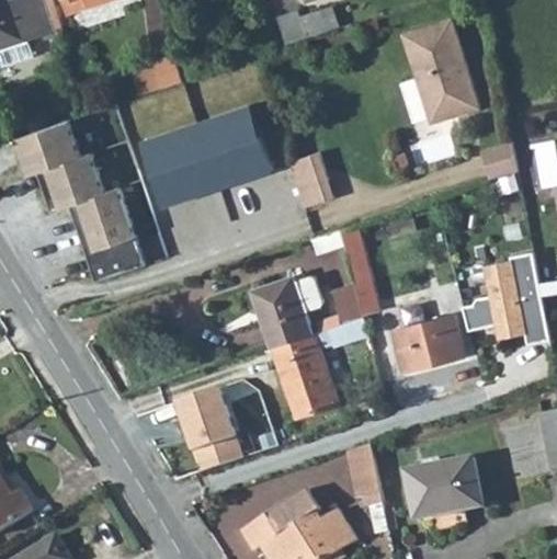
[(0,48),(23,41),(54,31),(44,0),(12,0),(9,1),(8,0),(0,0),(0,48)]
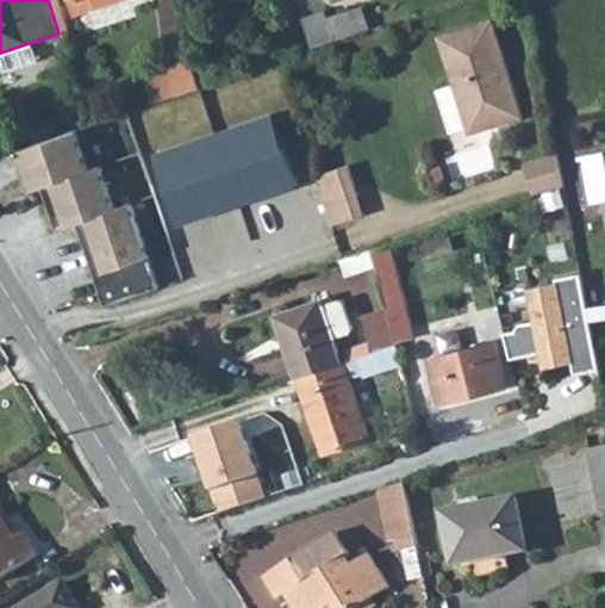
[(66,0),(72,16),(117,0),(66,0)]
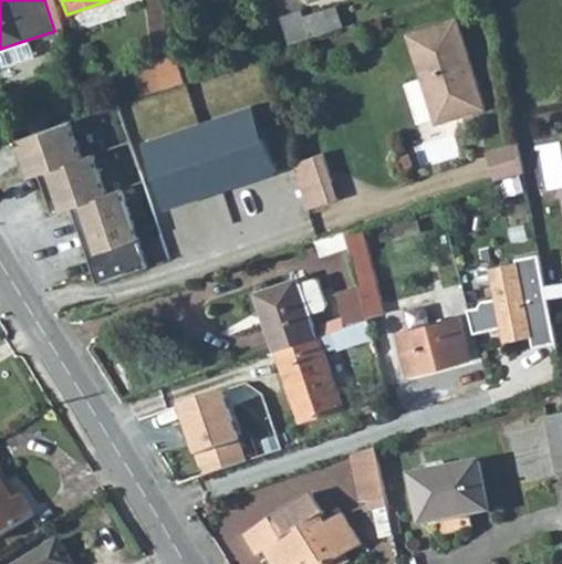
[(299,10),(277,17),(285,44),(339,25),(333,6),(301,17),(299,10)]
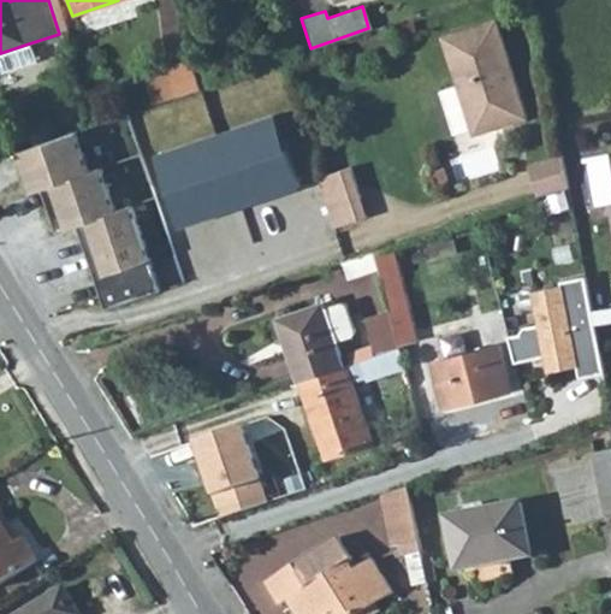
[(496,19),(443,37),(475,135),(528,117),(496,19)]
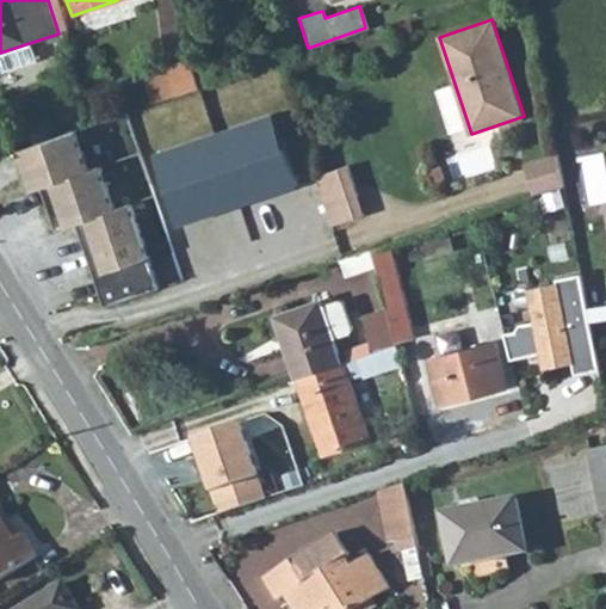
[(31,65),(25,44),(0,53),(0,75),(31,65)]
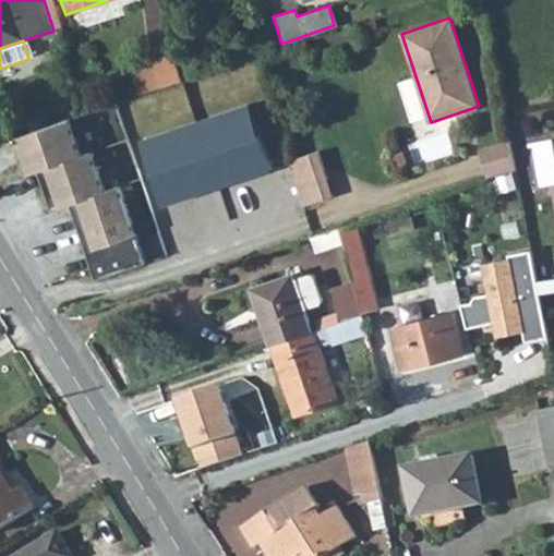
[(130,70),(139,96),(180,83),(171,53),(130,70)]
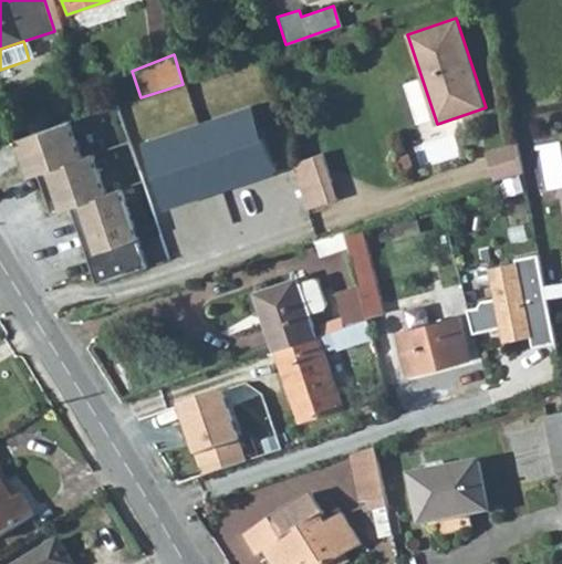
[(250,108),(145,143),(166,207),(271,171),(250,108)]
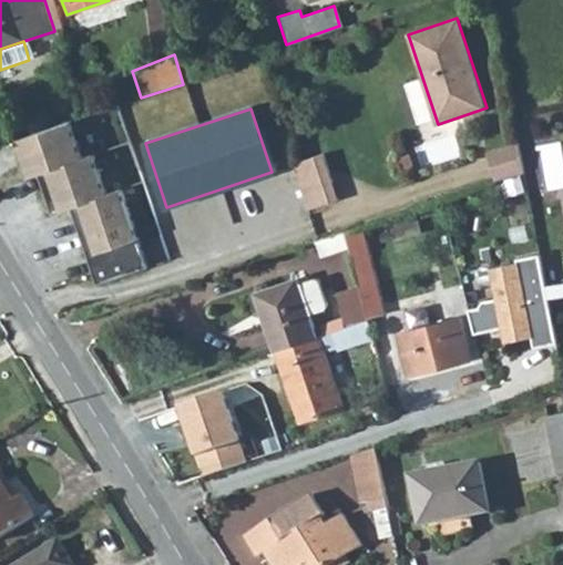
[(65,122),(8,141),(23,178),(41,172),(78,160),(65,122)]
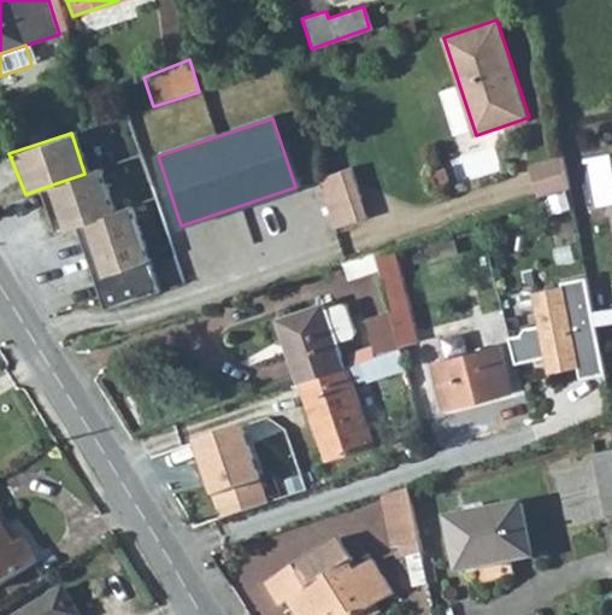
[(537,200),(569,191),(562,158),(528,169),(537,200)]
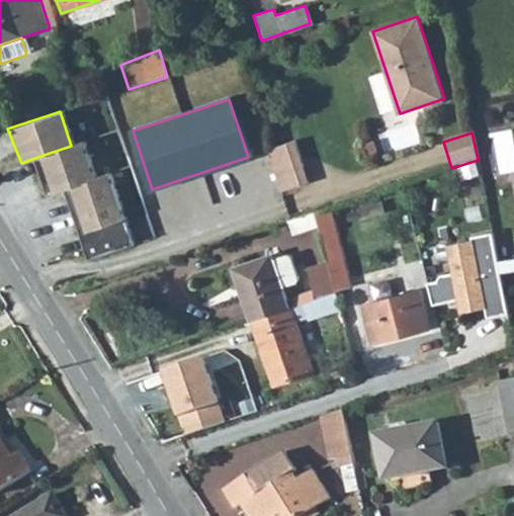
[(82,142),(71,146),(37,157),(51,194),(67,188),(95,179),(82,142)]
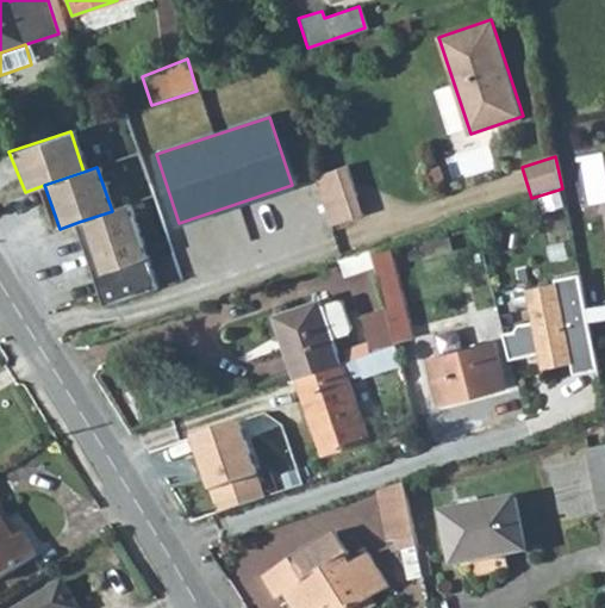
[(343,167),(309,178),(328,228),(360,216),(343,167)]
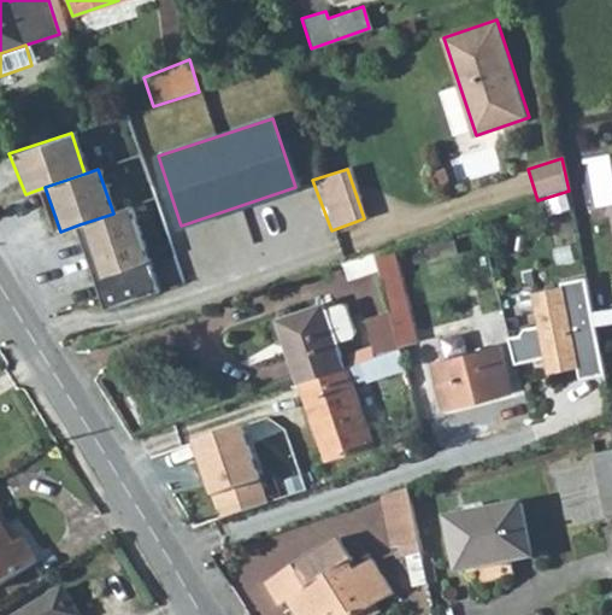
[(431,173),(436,186),(447,182),(442,169),(431,173)]
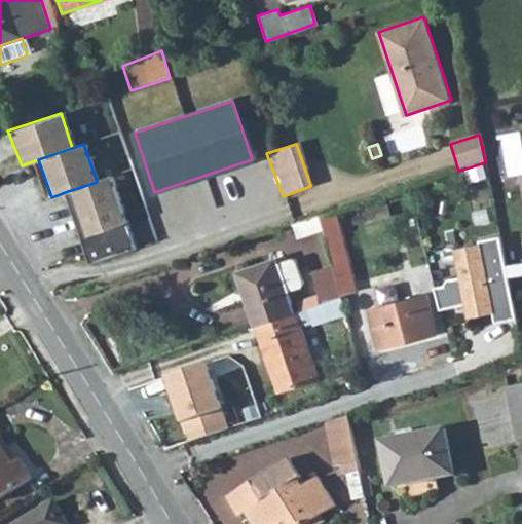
[(116,173),(121,194),(139,190),(134,169),(116,173)]
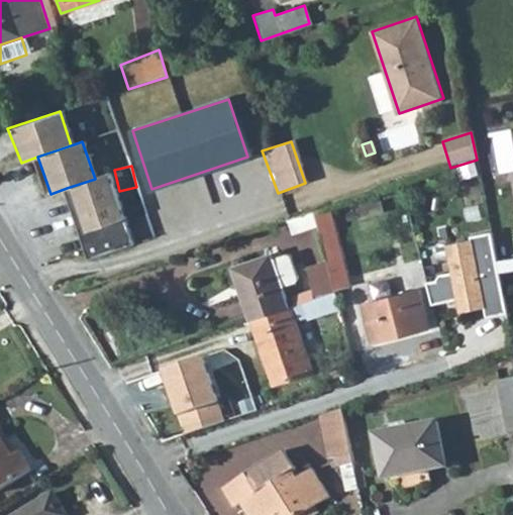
[(108,174),(95,179),(67,188),(80,227),(75,230),(84,262),(130,246),(108,174)]
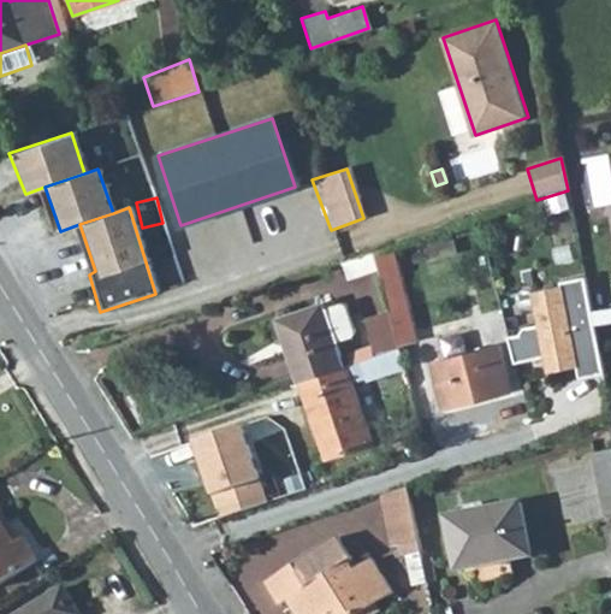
[(417,342),(414,330),(392,246),(373,254),(389,316),(397,348),(417,342)]
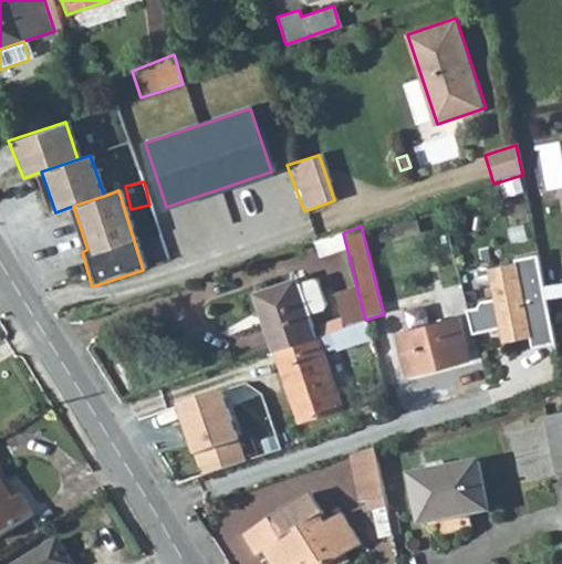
[(347,249),(343,233),(313,242),(319,258),(347,249)]
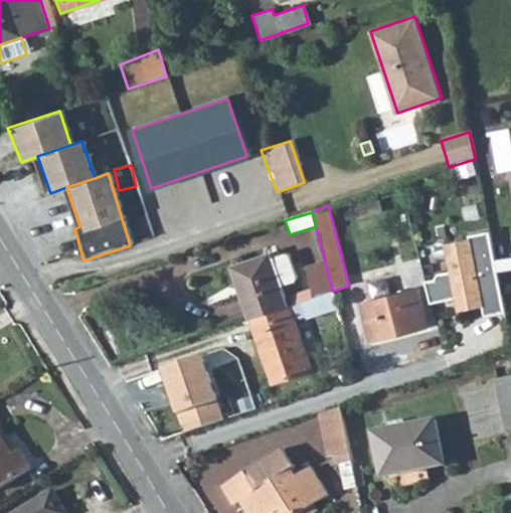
[(501,311),(484,231),(463,234),(465,237),(440,242),(444,271),(433,273),(431,279),(422,282),(428,303),(450,298),(451,310),(480,304),(482,313),(501,311)]
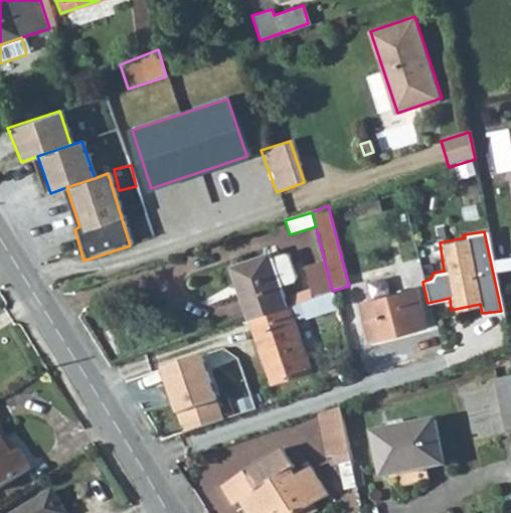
[(229,267),(247,320),(287,307),(279,287),(294,281),(296,278),(288,257),(285,254),(270,260),(269,254),(229,267)]
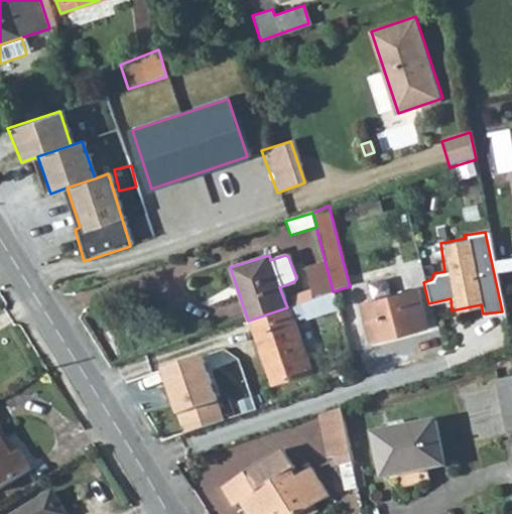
[(304,268),(312,299),(333,291),(326,264),(304,268)]
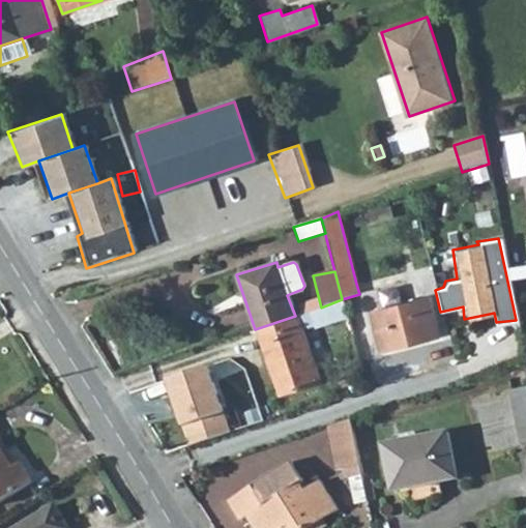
[(429,297),(367,312),(377,351),(438,335),(429,297)]
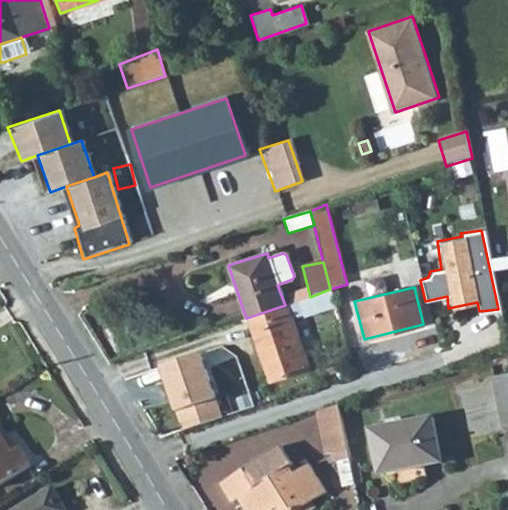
[(304,316),(335,306),(330,289),(310,297),(285,305),(246,318),(267,381),(307,367),(291,318),(303,314),(304,316)]
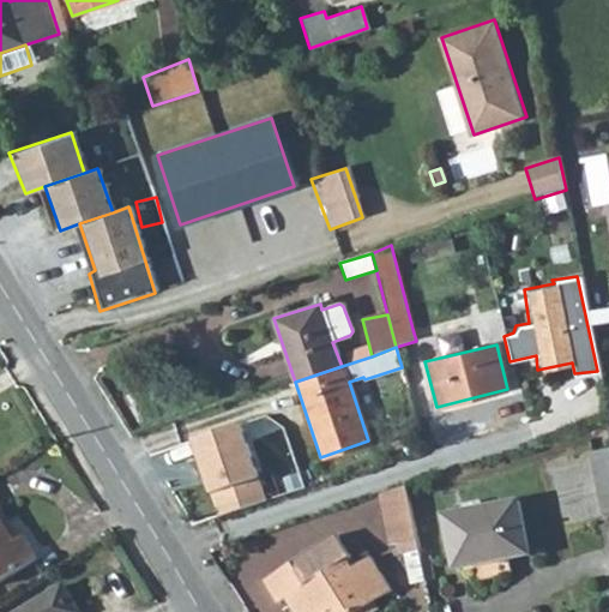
[(236,424),(187,438),(215,517),(261,503),(236,424)]
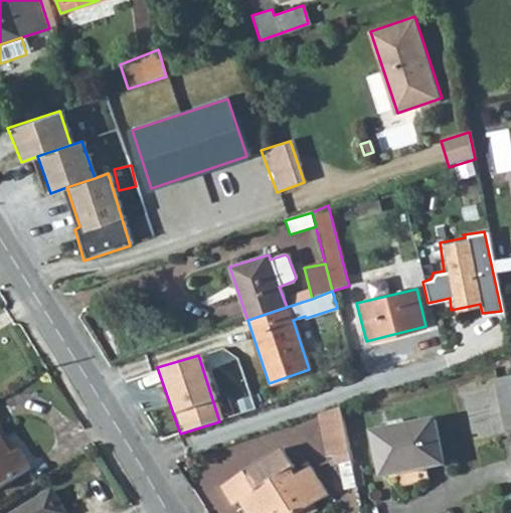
[(504,433),(510,431),(510,375),(494,378),(504,433)]
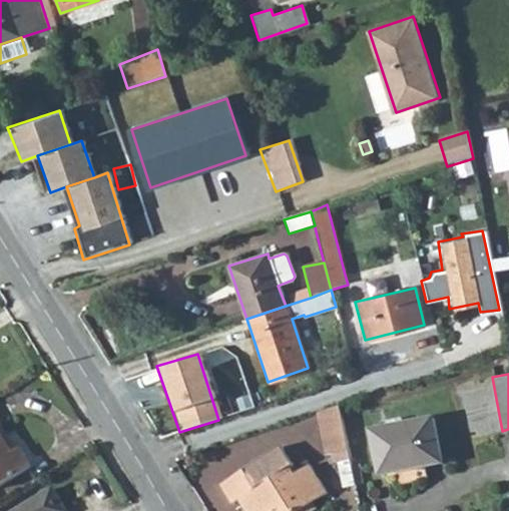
[(327,467),(344,465),(334,409),(312,417),(319,459),(327,458),(327,467)]
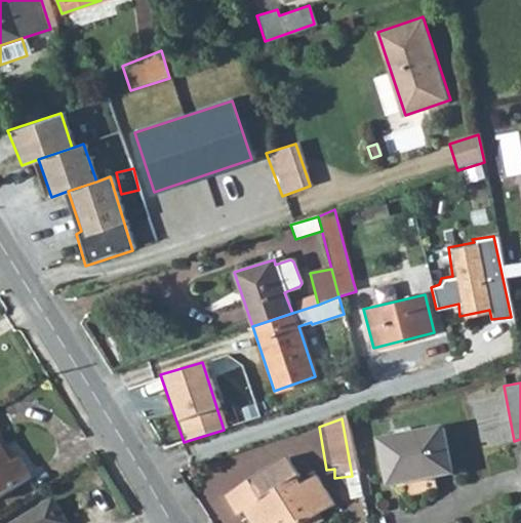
[(440,432),(375,442),(382,486),(428,478),(429,483),(447,480),(440,432)]
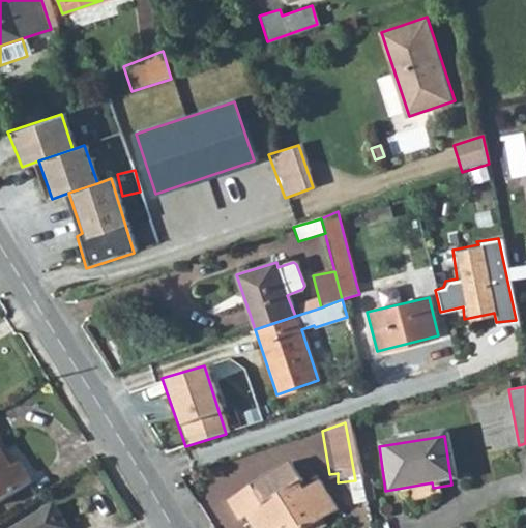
[(0,500),(29,482),(18,463),(9,468),(0,452),(0,500)]
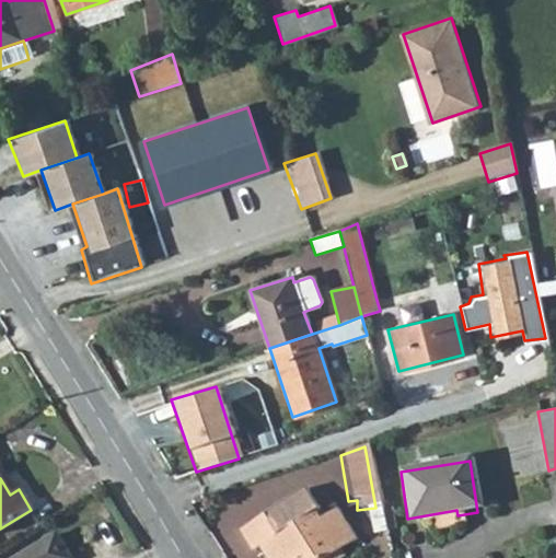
[(302,493),(234,534),(246,555),(254,550),(258,557),(334,557),(333,556),(351,545),(332,514),(316,524),(312,515),(314,513),(302,493)]
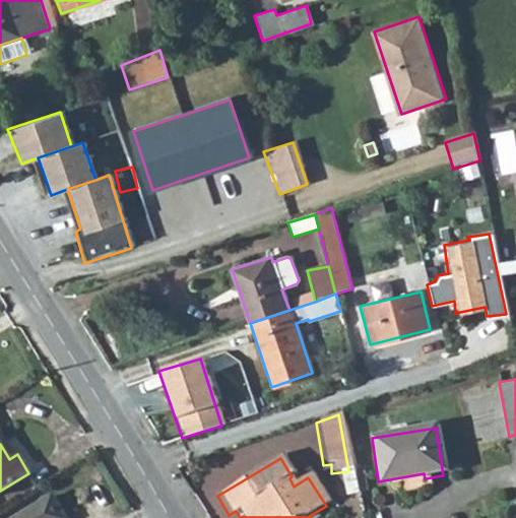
[(63,517),(51,499),(18,517),(63,517)]
